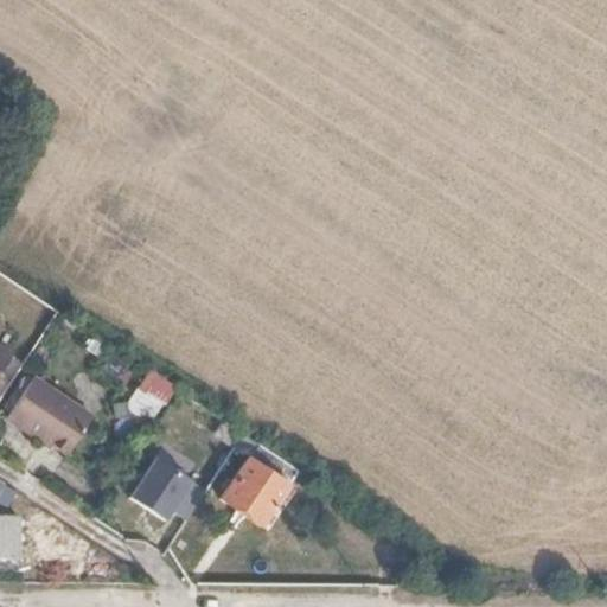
[(0,371),(12,355),(0,347),(0,371)]
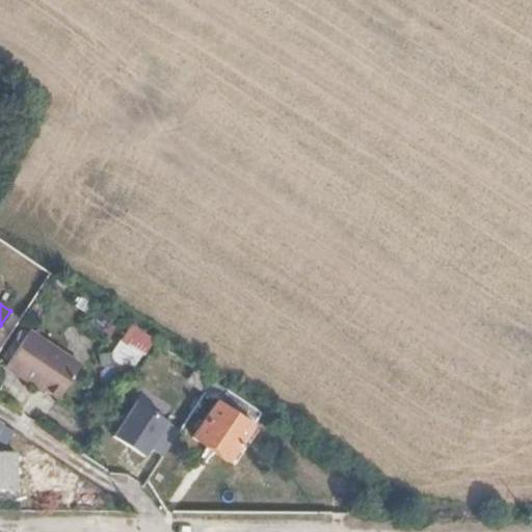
[(132,371),(153,339),(130,323),(108,355),(132,371)]
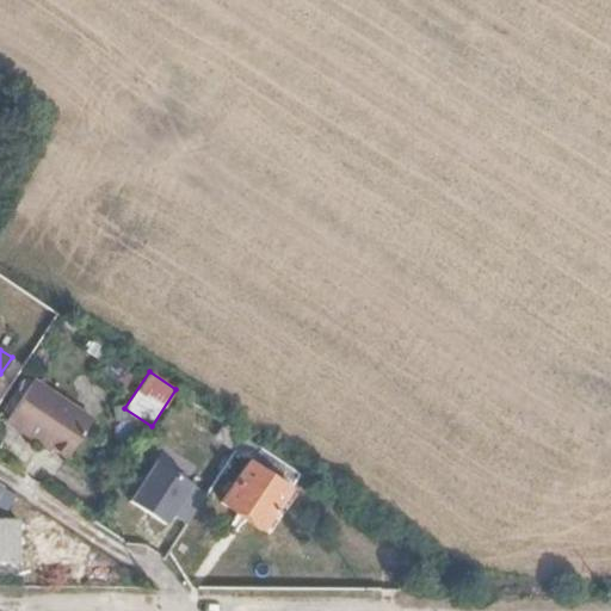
[(92,420),(34,380),(5,423),(41,446),(44,442),(67,458),(92,420)]
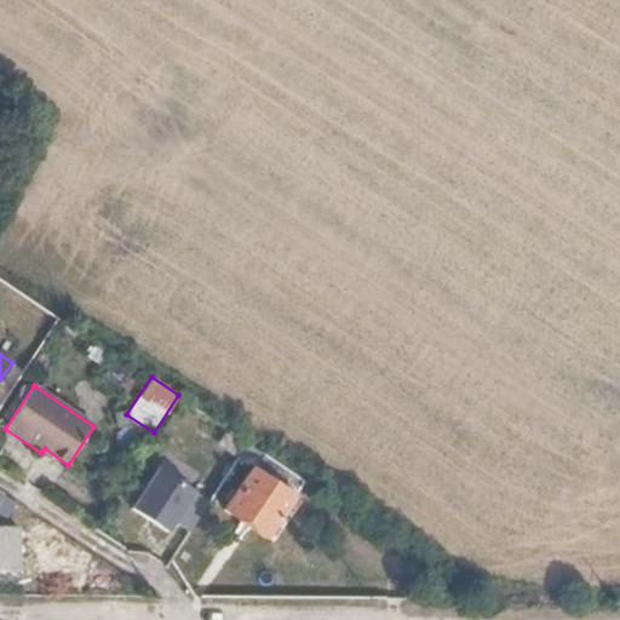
[(264,534),(300,480),(189,405),(183,414),(199,424),(195,429),(252,468),(224,509),(264,534)]
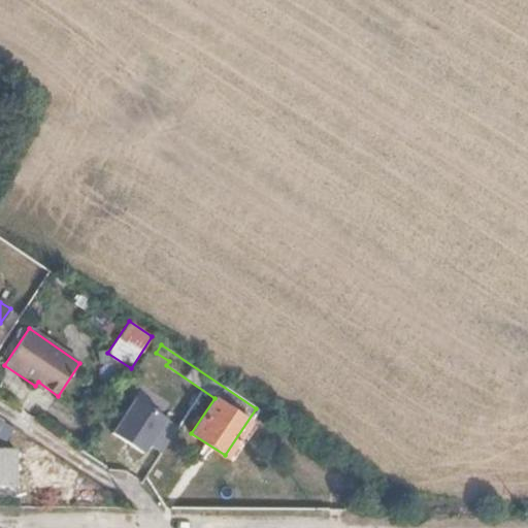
[(165,417),(132,396),(110,430),(143,452),(165,417)]
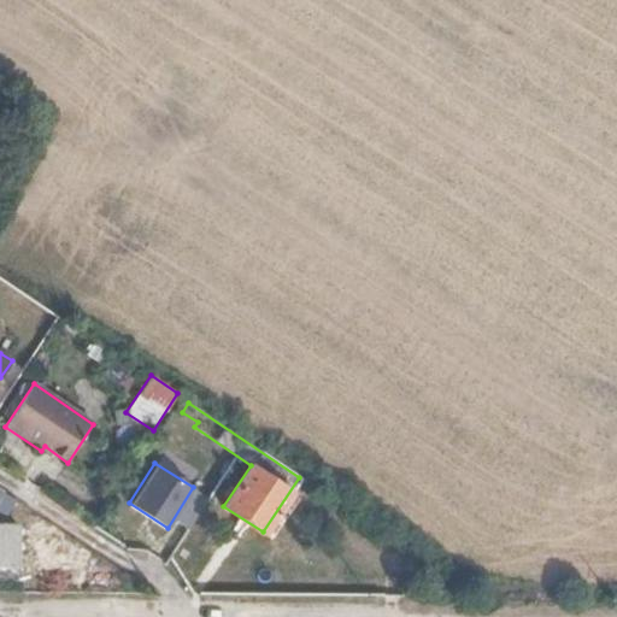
[(27,523),(28,554),(43,554),(43,523),(27,523)]
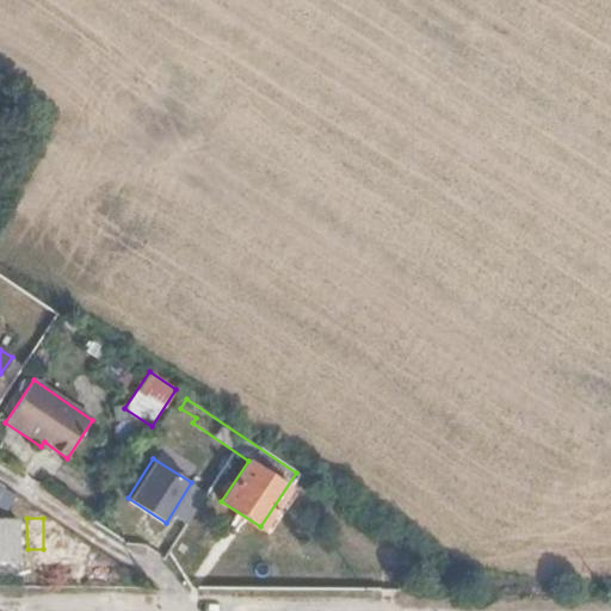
[(14,522),(0,520),(0,553),(14,553),(14,522)]
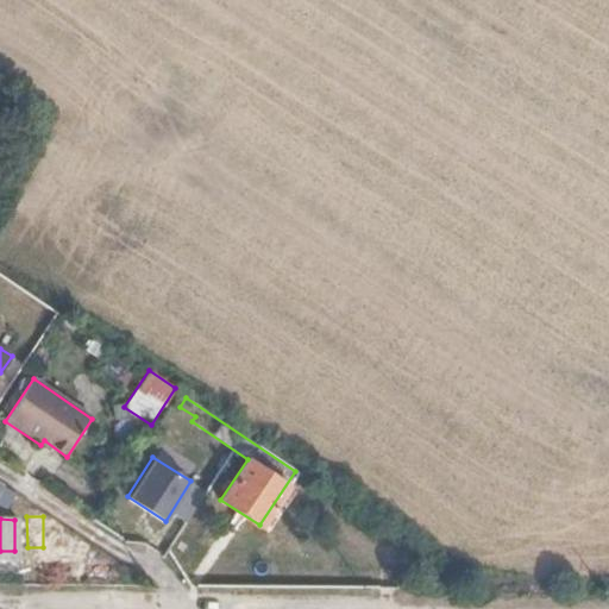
All buildings are outlined.
